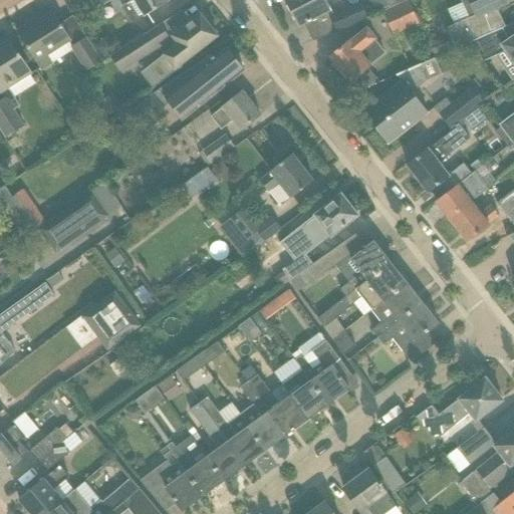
[(124,9),(133,22),(144,15),(168,1),(167,0),(90,0),(96,8),(109,0),(134,0),(135,1),(124,9)]
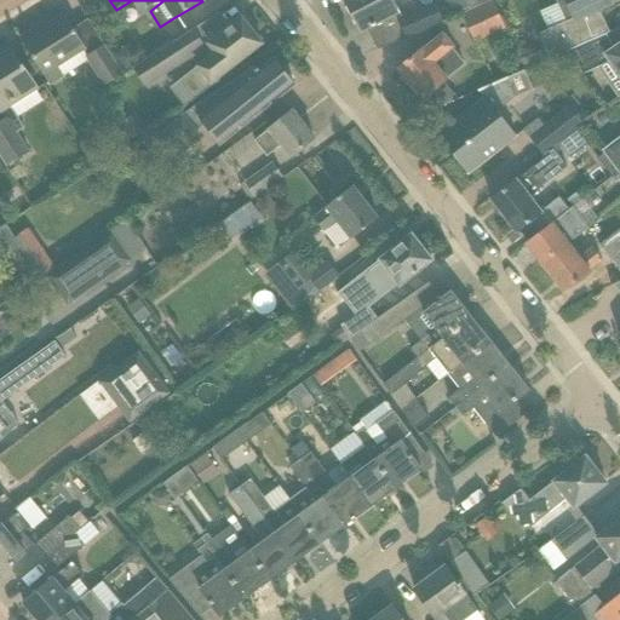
[(342,0),(360,33),(382,22),(399,12),(391,0),(342,0)]
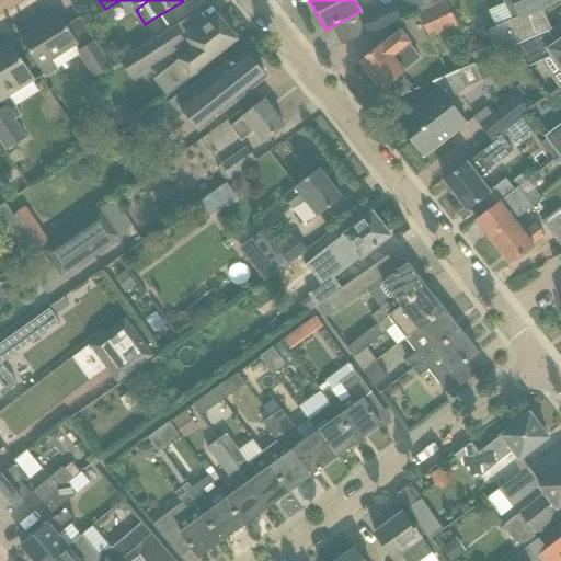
[(359,19),(368,34),(402,16),(393,0),(359,19)]
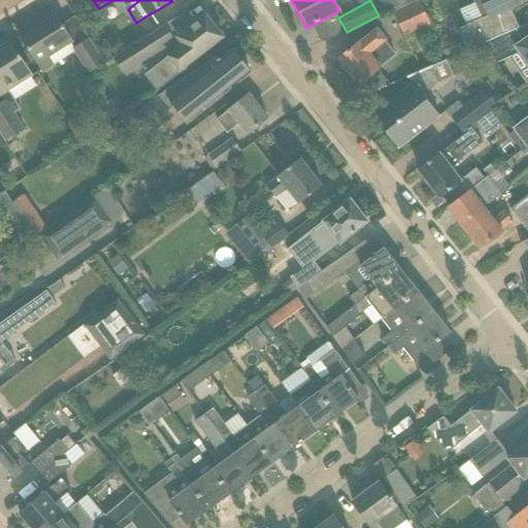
[(430,26),(419,0),(417,0),(401,7),(393,11),(404,37),(430,26)]
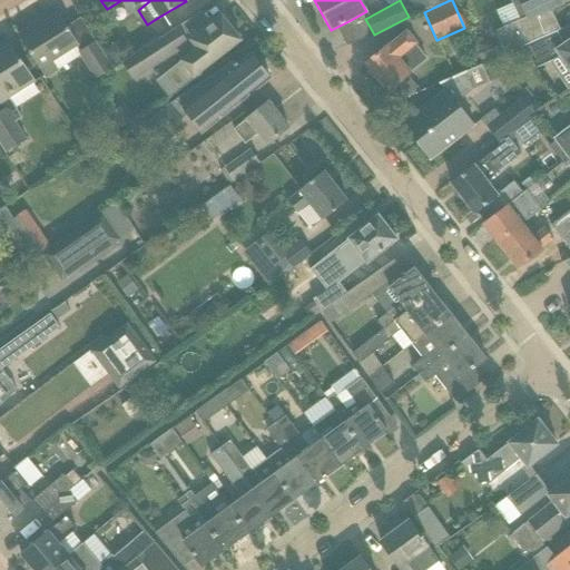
[(520,47),(556,31),(560,30),(552,12),(551,12),(549,9),(562,2),(560,0),(519,0),(527,17),(494,31),(504,53),(520,47)]
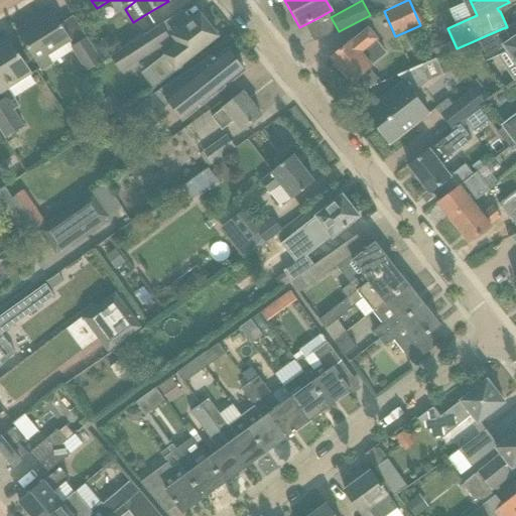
[(30,22),(16,31),(27,48),(40,71),(51,63),(46,56),(68,43),(72,40),(61,24),(52,11),(32,24),(30,22)]
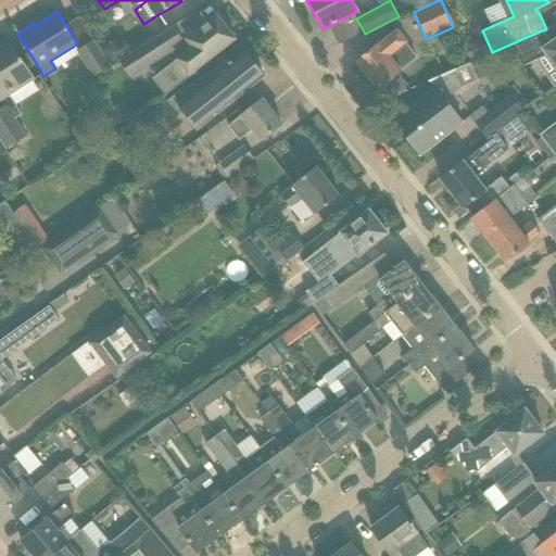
[(160,72),(174,89),(192,75),(190,74),(235,39),(232,36),(235,35),(226,24),(225,26),(216,15),(186,39),(192,47),(160,72)]
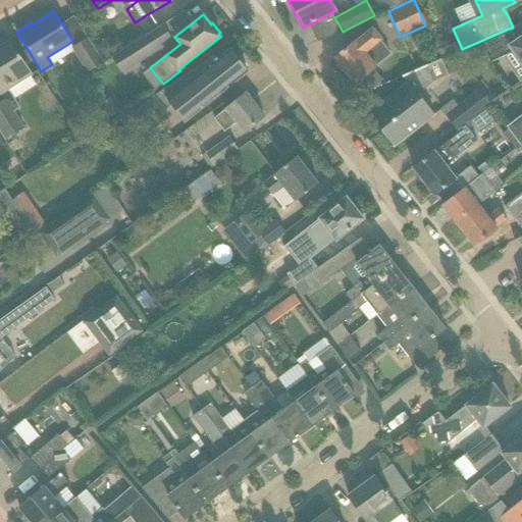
[(356,41),(350,45),(333,58),(355,84),(392,54),(380,40),(381,39),(373,28),(356,42),(356,41)]
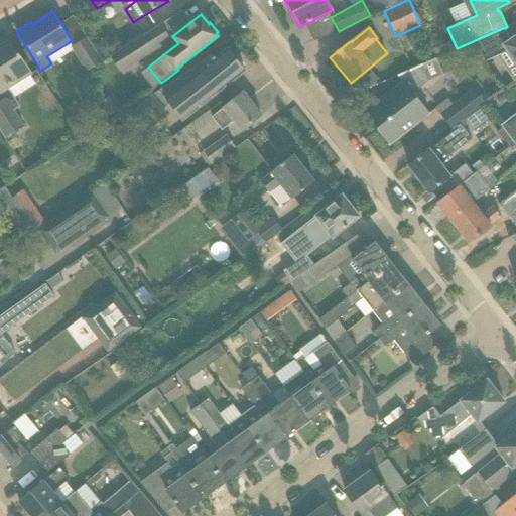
[(507,51),(515,63),(515,35),(511,39),(503,28),(471,42),(485,61),(507,51)]
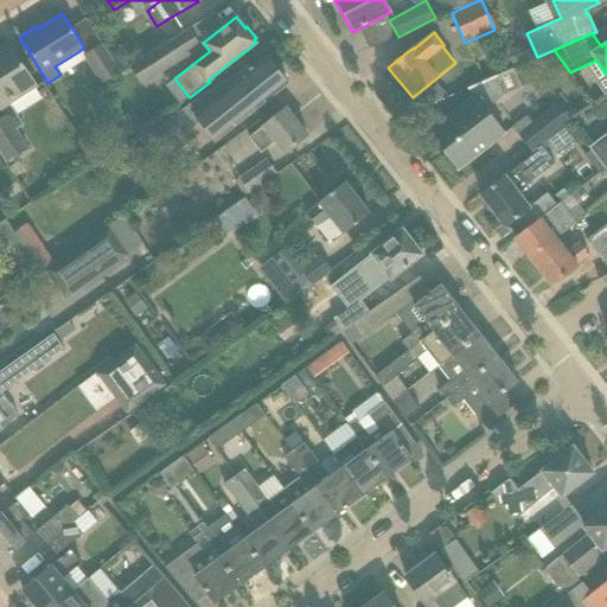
[(129,66),(141,84),(168,66),(166,63),(186,50),(177,36),(129,66)]
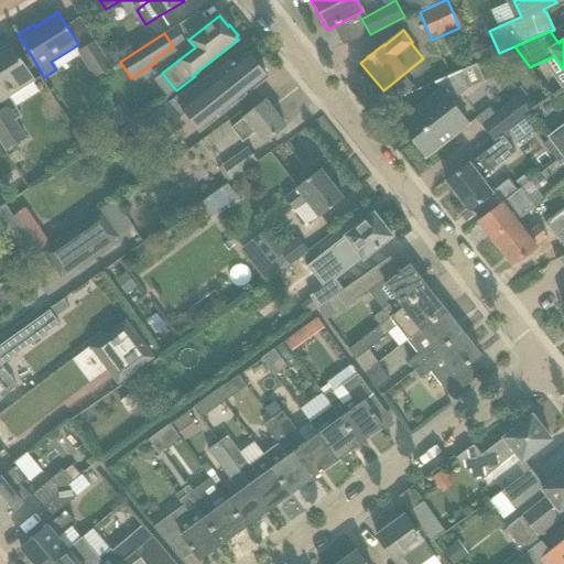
[(95,41),(77,52),(79,55),(94,78),(111,66),(95,41)]
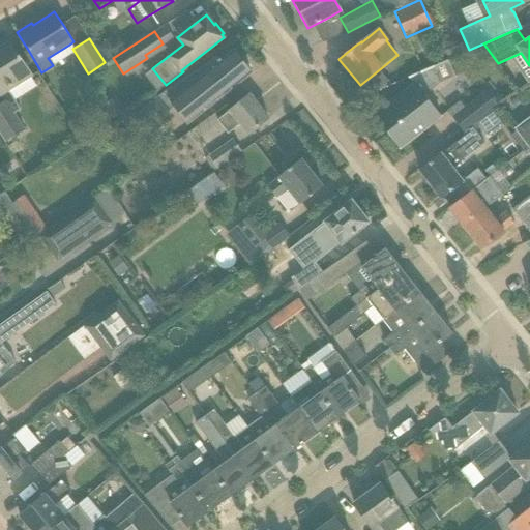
[(0,95),(2,94),(32,76),(22,58),(10,40),(0,47),(0,95)]
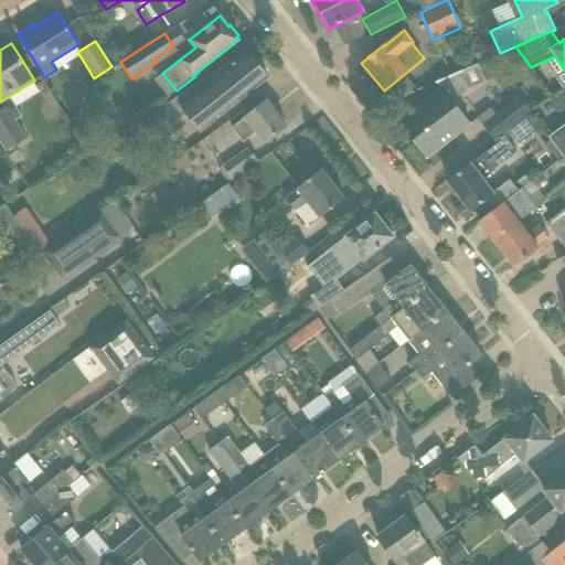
[(141,125),(152,139),(184,115),(200,134),(268,78),(249,54),(236,64),(234,62),(233,62),(231,60),(193,88),(192,87),(176,98),(141,125)]
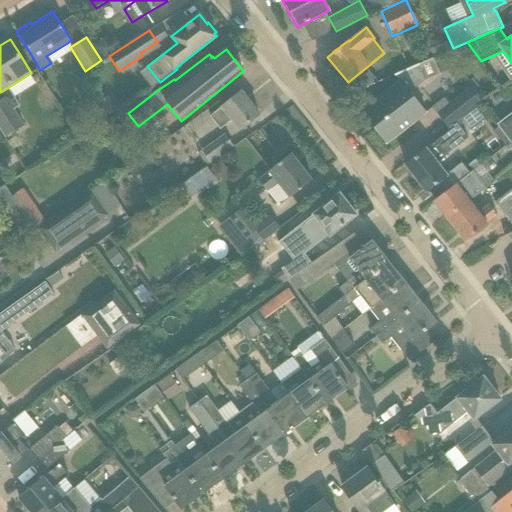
[(399,80),(361,111),(386,143),(426,112),(409,90),(424,79),(418,65),(419,65),(418,63),(393,74),(394,76),(395,75),(399,80)]
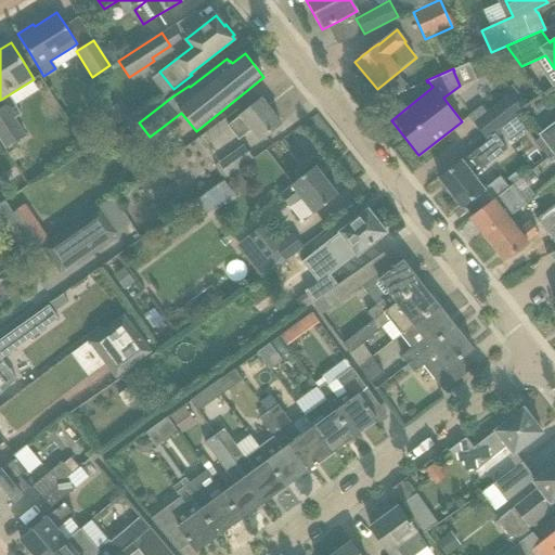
[(487,139),(521,113),(510,97),(487,114),(481,106),(469,116),(487,139)]
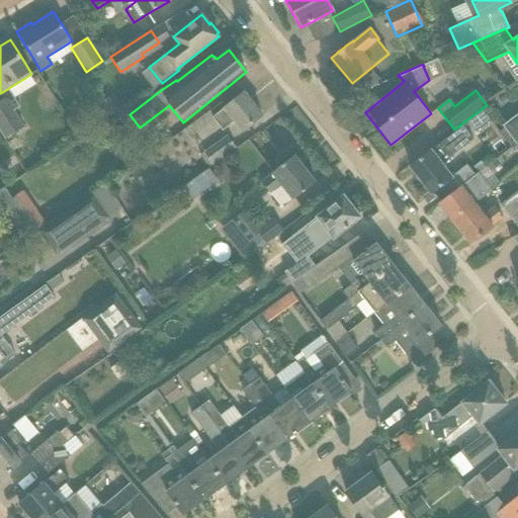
[(223,130),(235,120),(243,132),(262,115),(244,92),(212,117),(223,130)]
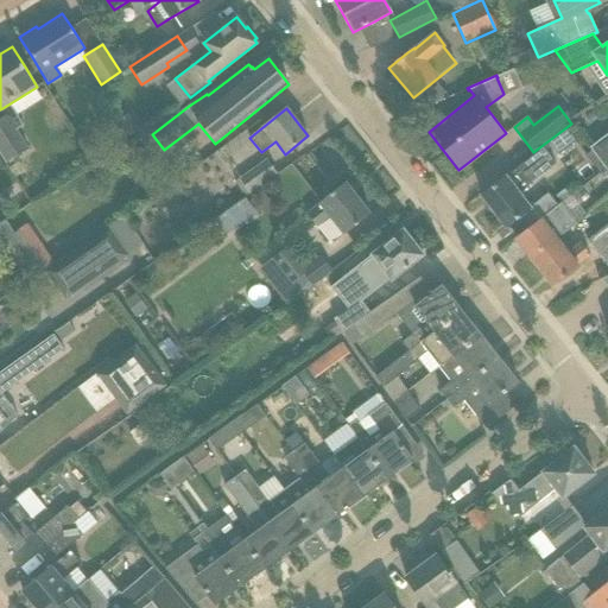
[(6,113),(0,116),(0,153),(6,163),(27,149),(16,130),(6,113)]
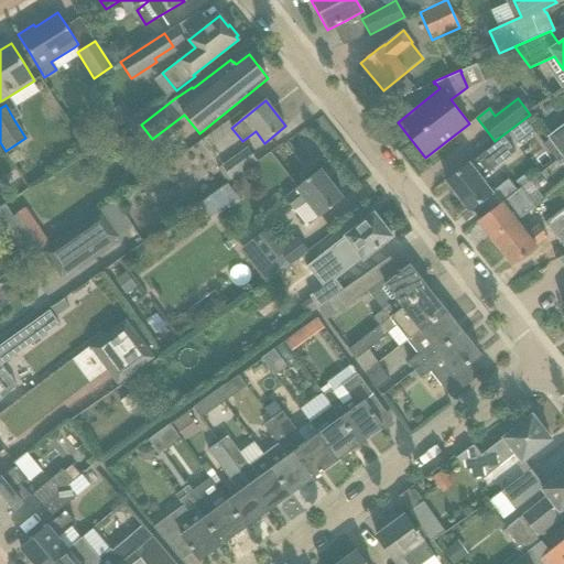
[(563,123),(546,137),(562,158),(563,155),(563,123)]
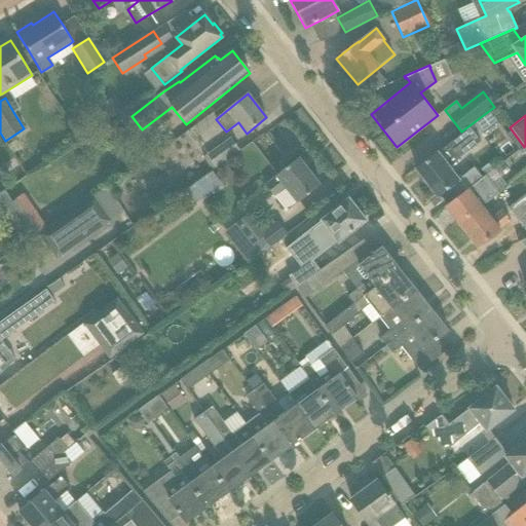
[(116,126),(107,133),(116,145),(125,139),(116,126)]
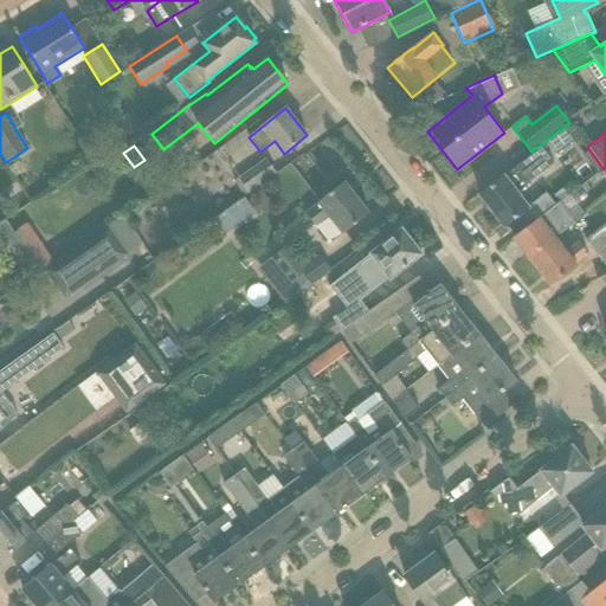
[(516,192),(529,182),(529,181),(553,162),(543,150),(539,154),(537,152),(504,176),(494,184),(490,186),(490,187),(479,195),(503,226),(522,212),(528,207),(516,192)]
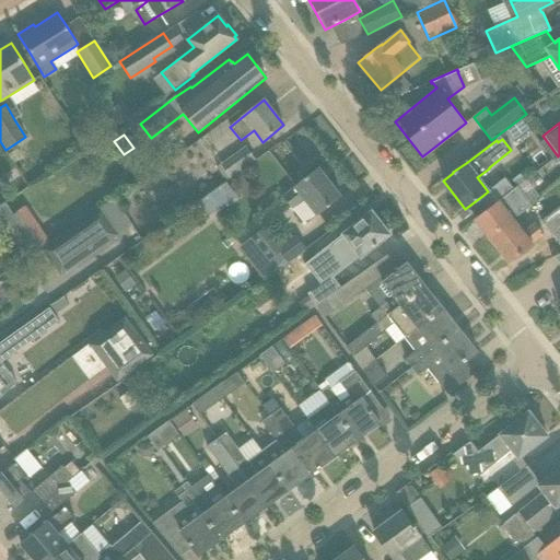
[(221,164),(230,177),(255,160),(246,147),(221,164)]
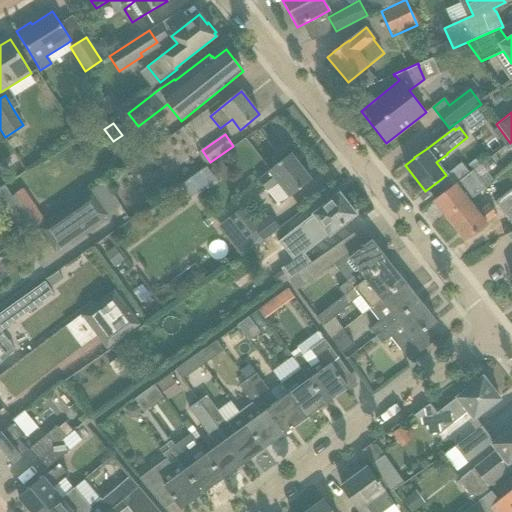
[(257,180),(266,190),(277,181),(290,197),(312,180),(290,154),(257,180)]
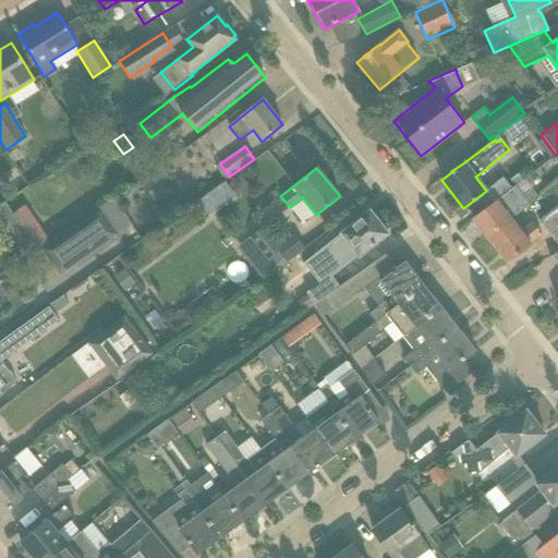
[(517,176),(509,181),(513,186),(521,181),(517,176)]
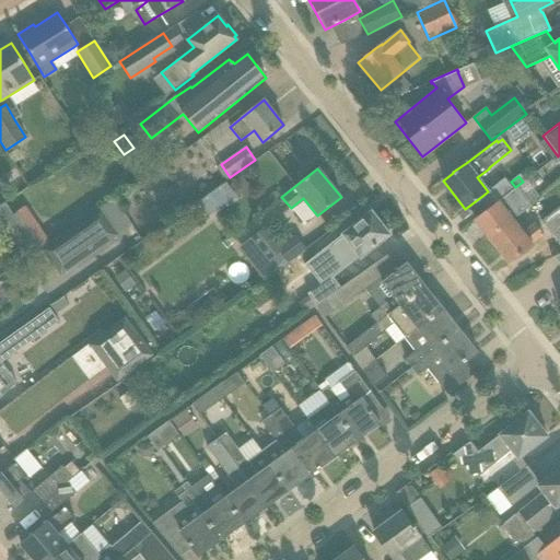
[(474,220),(487,236),(511,217),(512,219),(531,205),(517,186),(474,220)]
